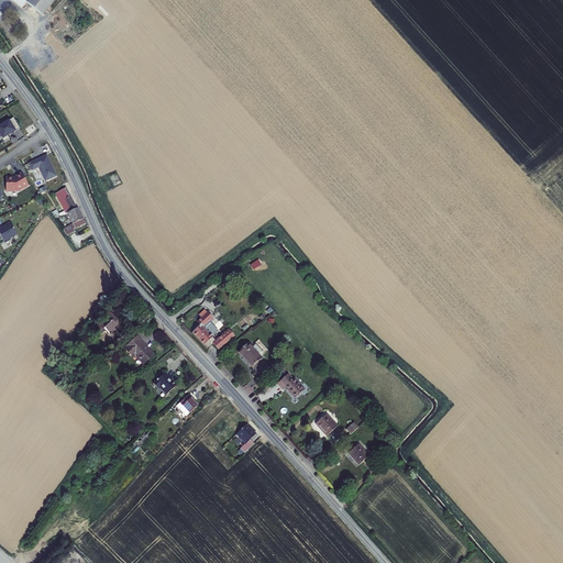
[(26,2),(42,15),(54,0),(10,0),(21,9),(26,2)]
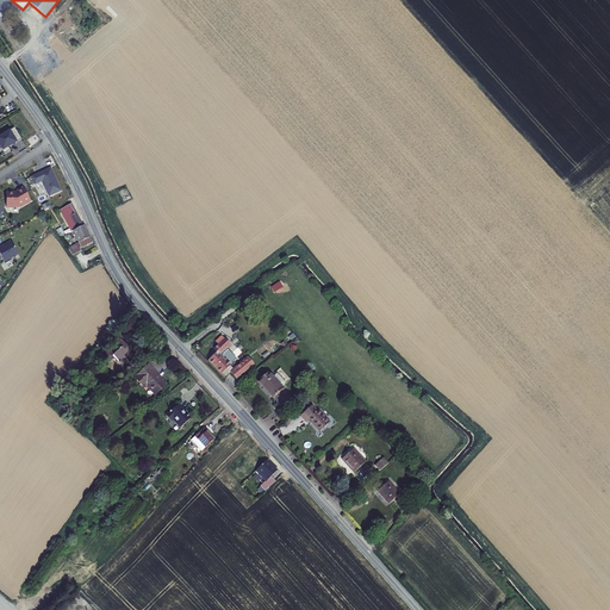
[(22,139),(14,128),(0,136),(0,145),(1,148),(0,149),(4,155),(11,150),(8,147),(22,139)]
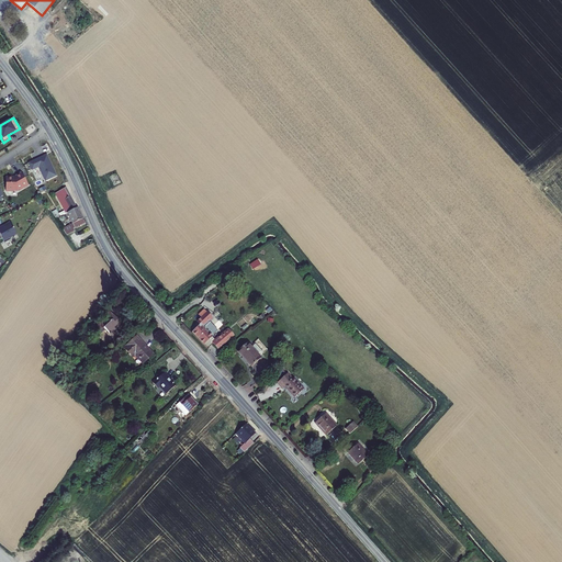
[(46,155),(29,164),(32,171),(38,168),(45,181),(56,176),(46,155)]
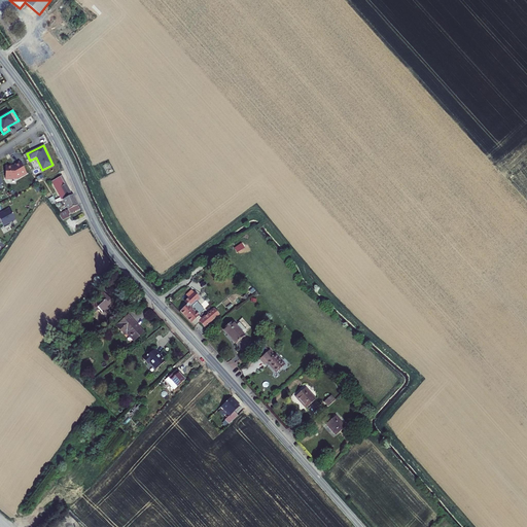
[(113,171),(109,161),(102,164),(106,174),(113,171)]
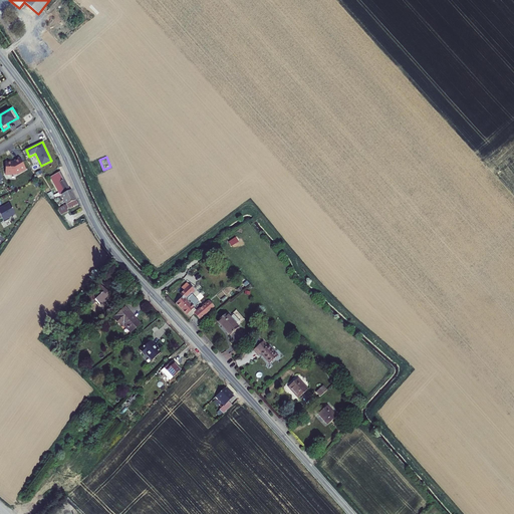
[(5,168),(5,175),(12,175),(12,174),(15,174),(17,173),(18,174),(26,170),(19,158),(14,161),(15,162),(12,164),(12,163),(4,163),(4,168),(5,168)]
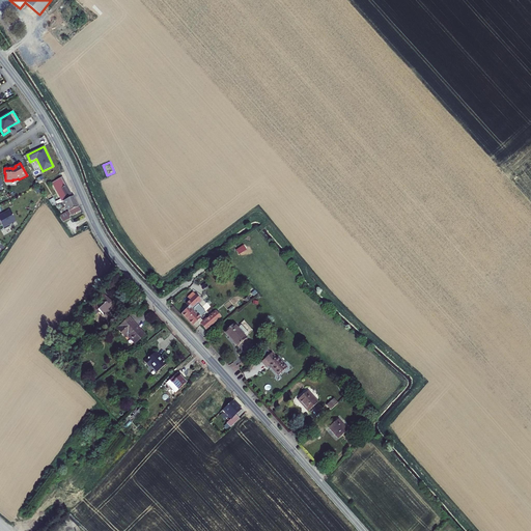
[(52,184),(55,191),(63,179),(62,177),(52,184)]
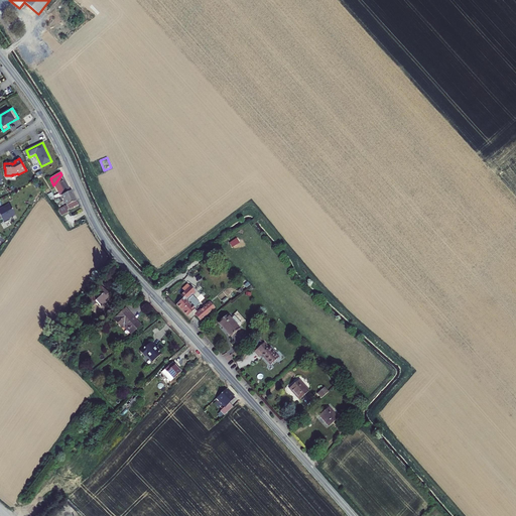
[(51,192),(47,195),(51,202),(61,196),(70,191),(61,174),(53,185),(58,194),(53,197),(51,192)]
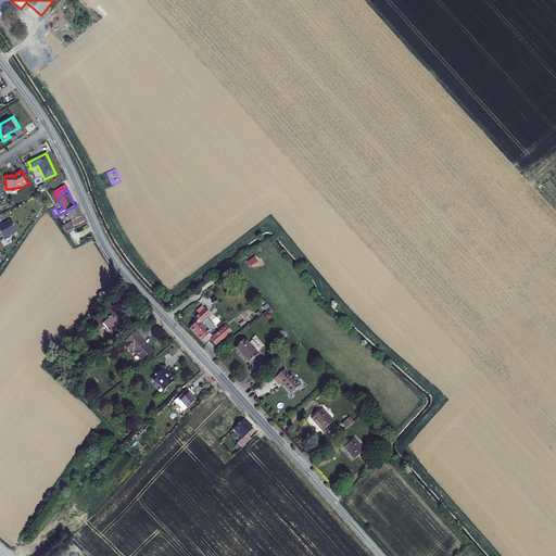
[(62,226),(65,232),(73,229),(72,226),(84,220),(76,205),(75,206),(66,211),(71,222),(62,226)]
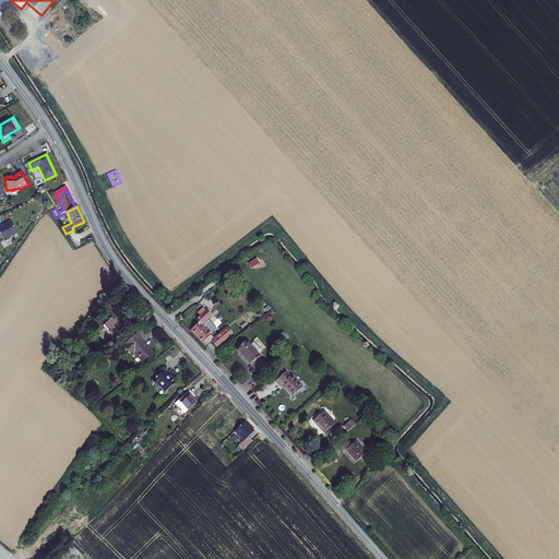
[(0,227),(0,234),(4,241),(10,239),(9,237),(16,233),(10,222),(0,227)]
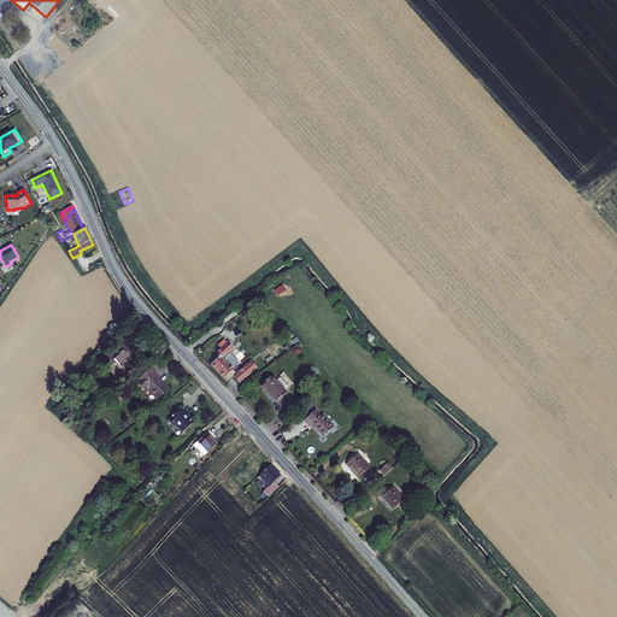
[(140,335),(146,330),(137,322),(131,327),(140,335)]
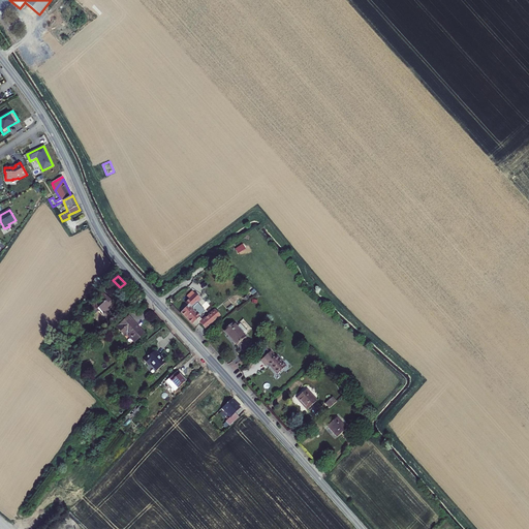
[(182,313),(195,329),(200,323),(205,329),(219,316),(215,312),(204,321),(199,316),(206,311),(197,302),(200,300),(192,291),(184,298),(188,302),(186,304),(189,306),(182,313)]
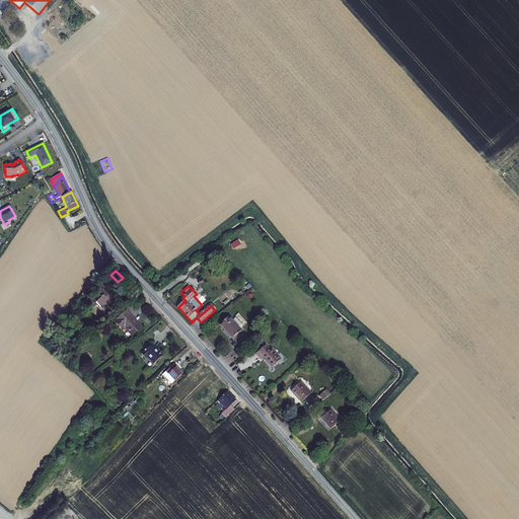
[(95,303),(105,313),(117,303),(106,293),(105,294),(103,293),(99,288),(91,295),(94,297),(97,301),(95,303)]
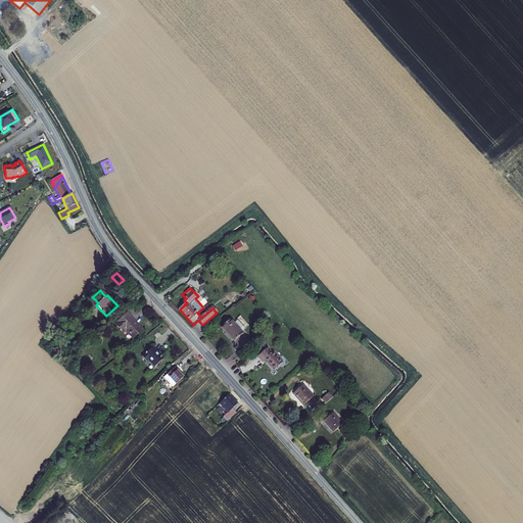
[(114,324),(124,333),(126,331),(133,339),(143,330),(127,313),(114,324)]
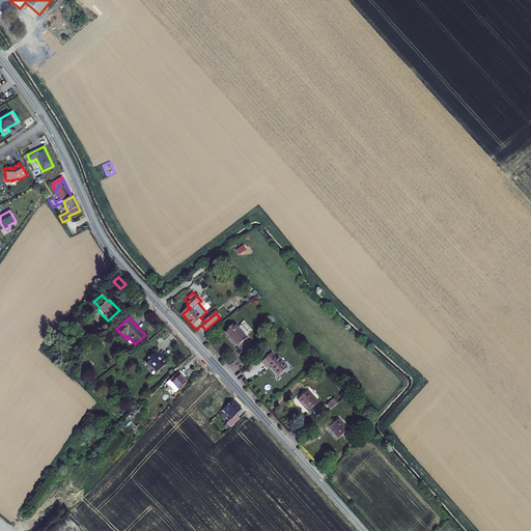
[(224,332),(238,346),(247,339),(245,338),(244,336),(248,333),(241,327),(238,329),(236,328),(233,325),(224,332)]
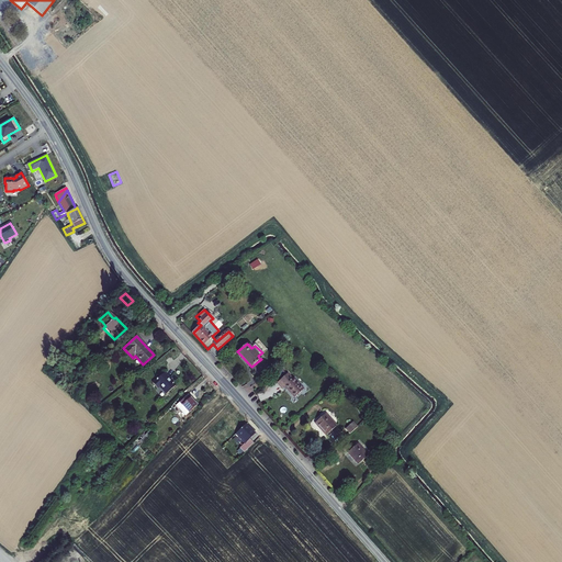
[(159,388),(166,394),(176,386),(165,373),(153,383),(157,389),(159,388)]
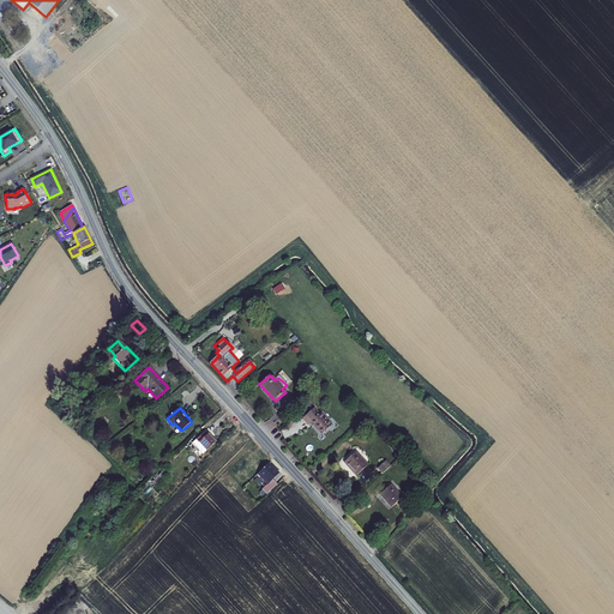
[(320,414),(314,408),(302,419),(308,426),(311,423),(321,435),(332,426),(321,413),(320,414)]
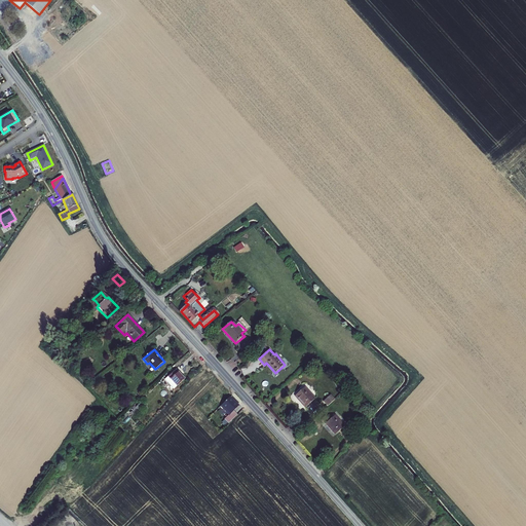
[(164,380),(174,389),(184,380),(176,370),(164,380)]
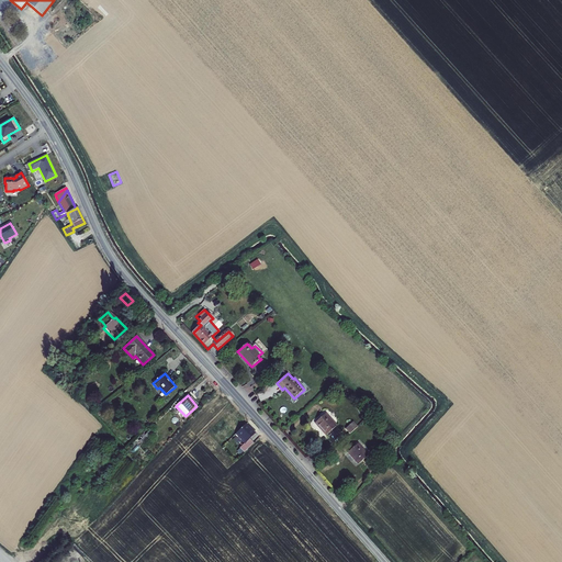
[(229,413),(223,418),(235,431),(242,425),(229,413)]
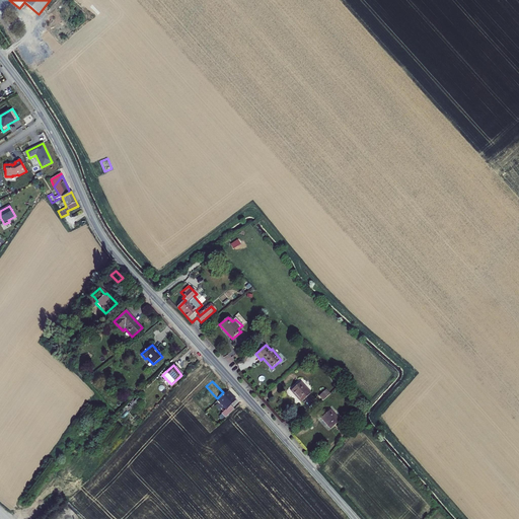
[(301,402),(311,393),(300,382),(291,391),(301,402)]
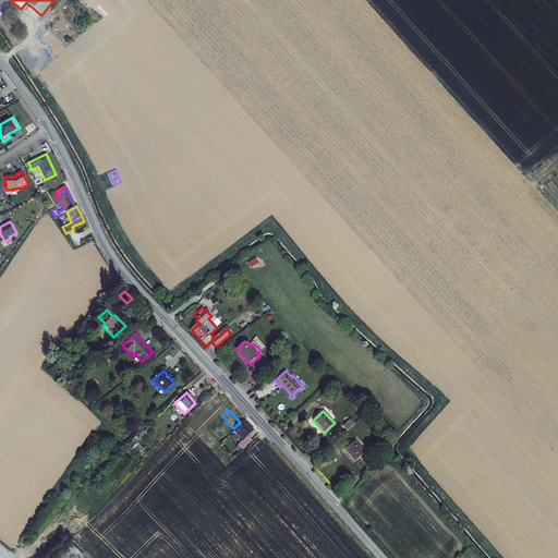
[(348,432),(355,425),(351,420),(343,426),(348,432)]
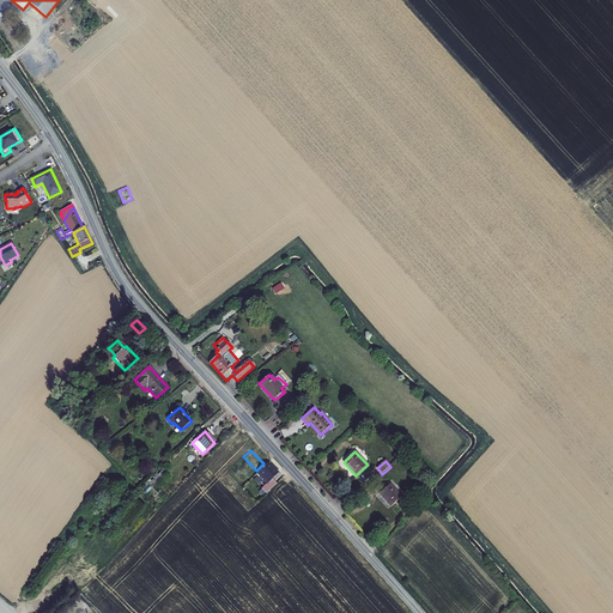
[(261,490),(266,495),(277,484),(272,479),(278,473),(268,463),(258,472),(258,473),(267,484),(261,490)]
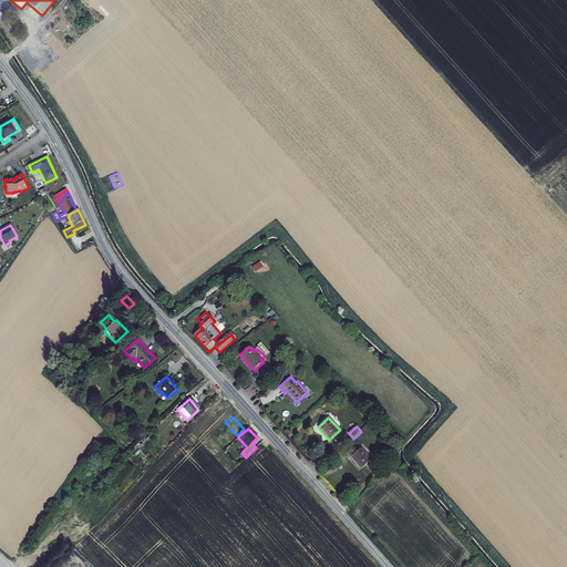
[(153,433),(146,440),(148,442),(155,435),(153,433)]
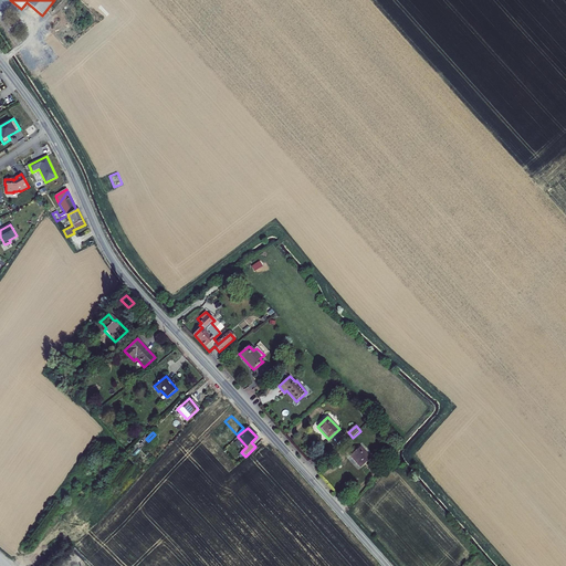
[(360,468),(371,459),(360,447),(349,456),(360,468)]
